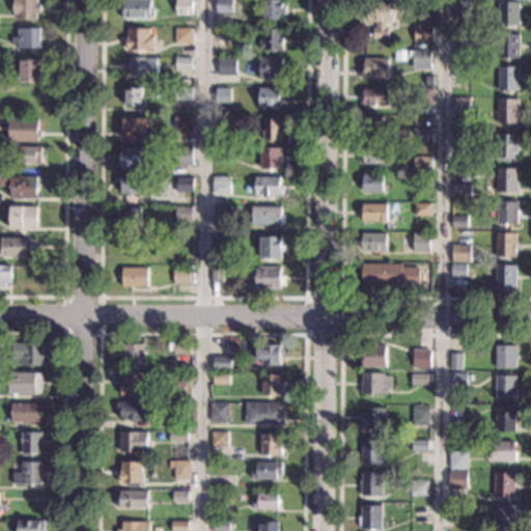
[(36,0),(36,4),(40,4),(40,12),(36,12),(36,21),(17,20),(17,15),(14,15),(14,0),(36,0)]
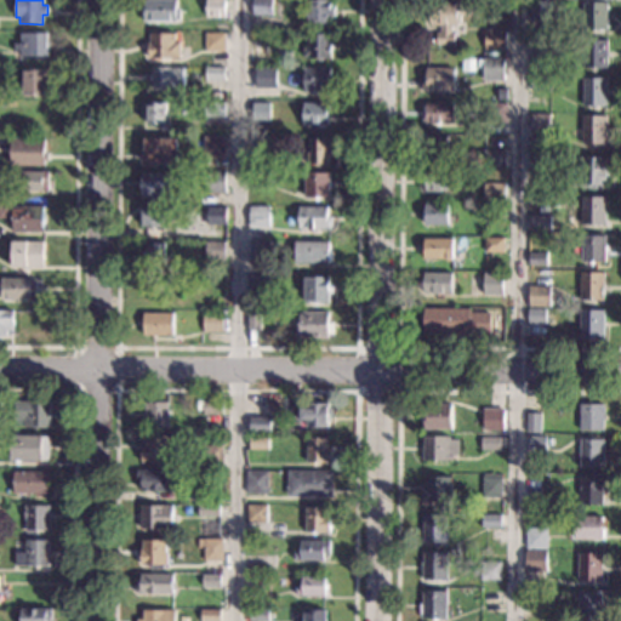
[(176,0),(176,9),(180,9),(180,20),(177,20),(177,22),(144,22),(144,0),(176,0)]
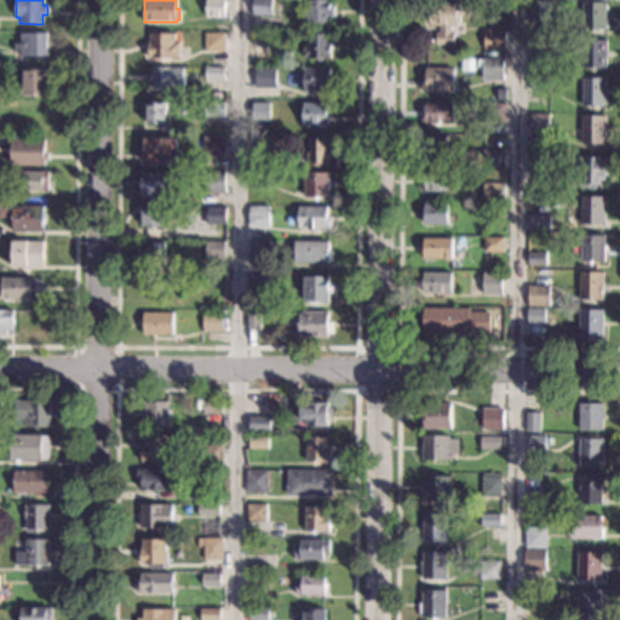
[(224,0),(224,17),(205,17),(205,0),(224,0)]
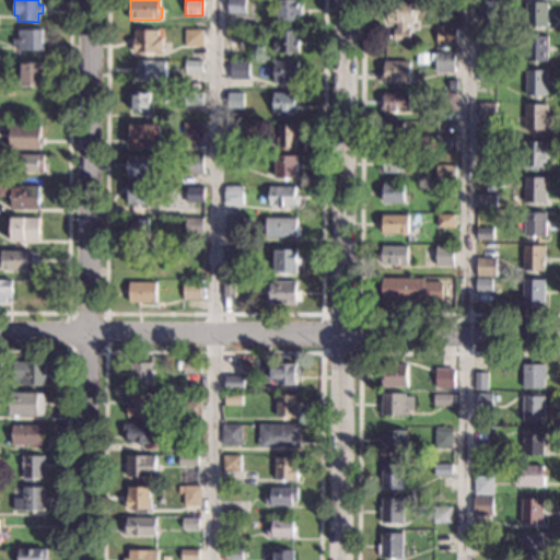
[(245,0),(245,13),(228,13),(228,0),(245,0)]
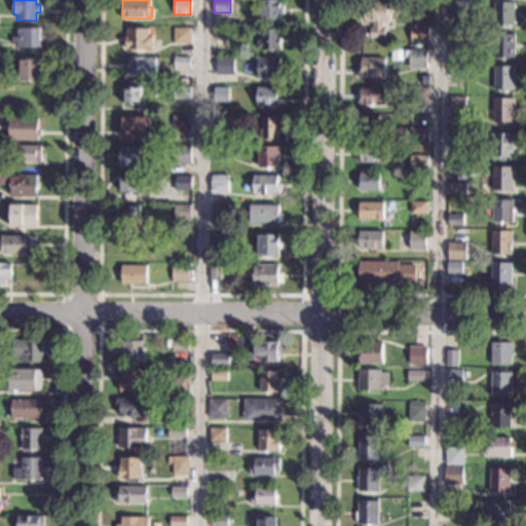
[(279,0),(279,5),(283,5),(283,13),(279,13),(279,21),(257,21),(257,10),(260,10),(260,0),(279,0)]
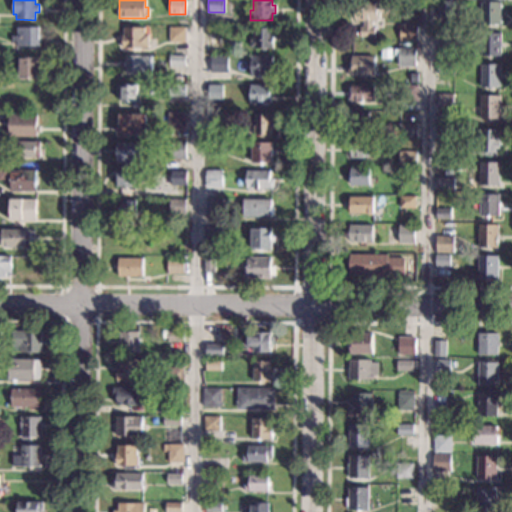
[(455,0),(454,18),(449,18),(449,26),(438,26),(438,17),(436,17),(437,0),(455,0)]
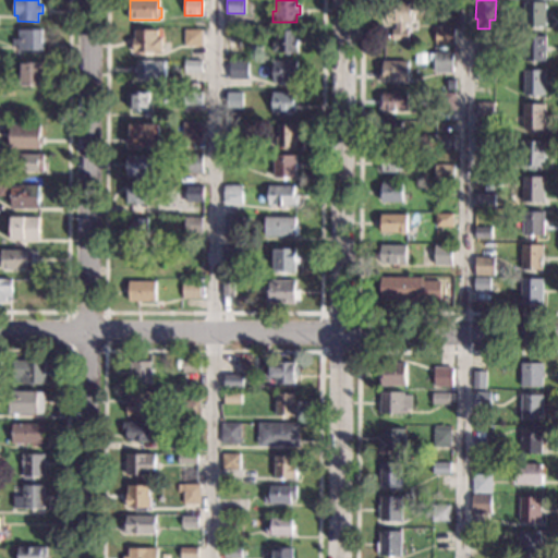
[(423,13),(411,13),(411,23),(404,22),(404,29),(408,29),(408,40),(392,40),(392,29),(395,29),(395,23),(386,23),(386,1),(423,2),(423,13)]
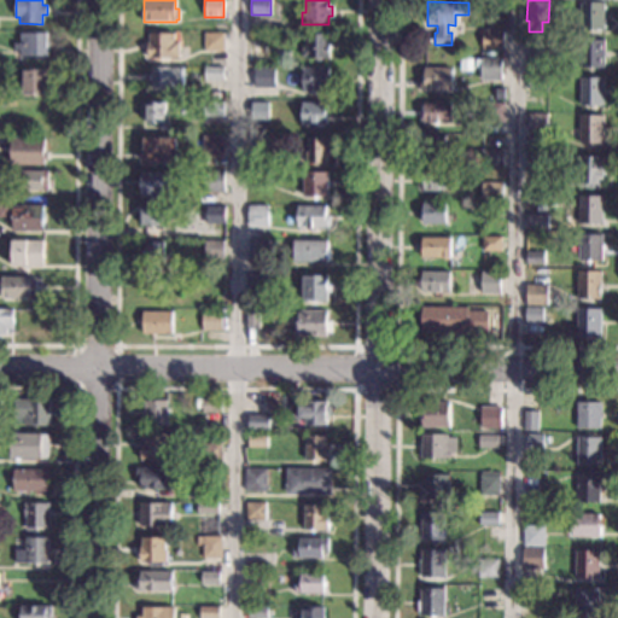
[(602,29),(579,29),(581,1),(582,1),(604,1),(602,29)]
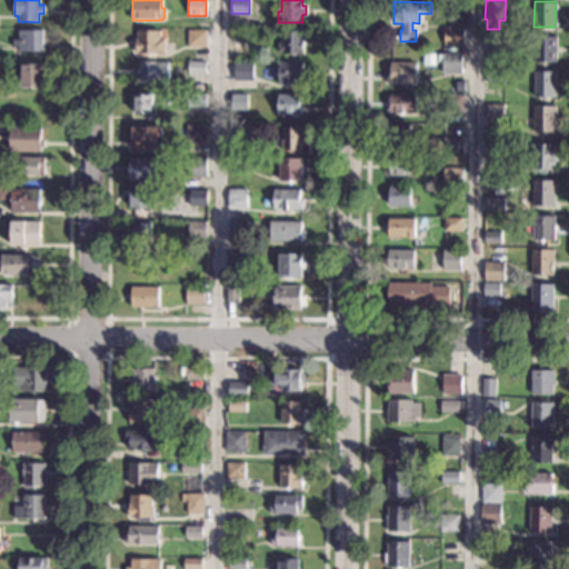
[(462,46),(443,46),(443,28),(462,28),(462,46)]
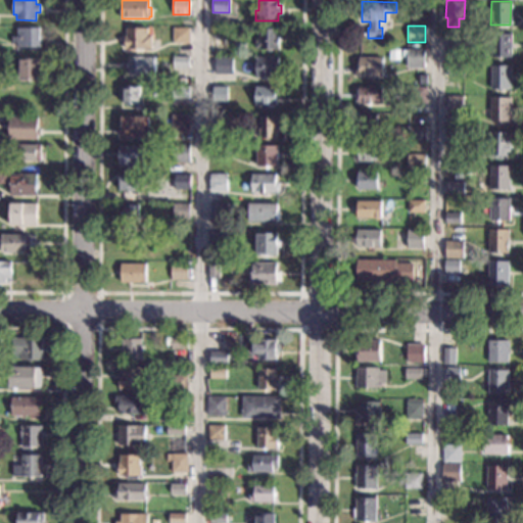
[(189,43),(173,43),(173,28),(189,27),(189,43)]
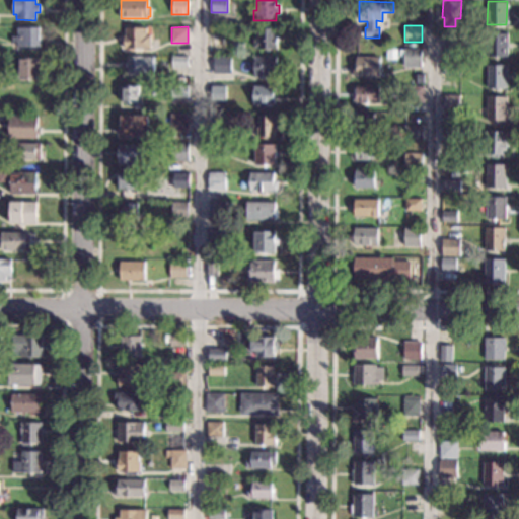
[(40,33),(43,33),(43,41),(40,41),(40,47),(17,47),(17,43),(12,44),(11,35),(17,35),(17,27),(40,27),(40,33)]
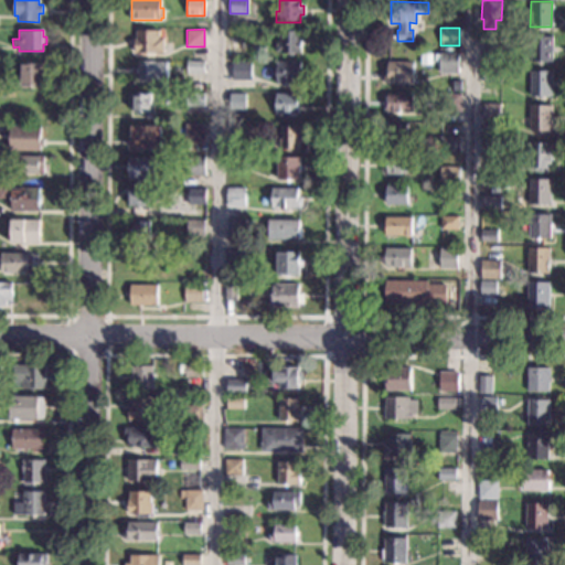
[(159,39),(163,39),(163,53),(156,53),(156,59),(145,59),(145,53),(135,53),(135,38),(137,38),(137,30),(159,30),(159,39)]
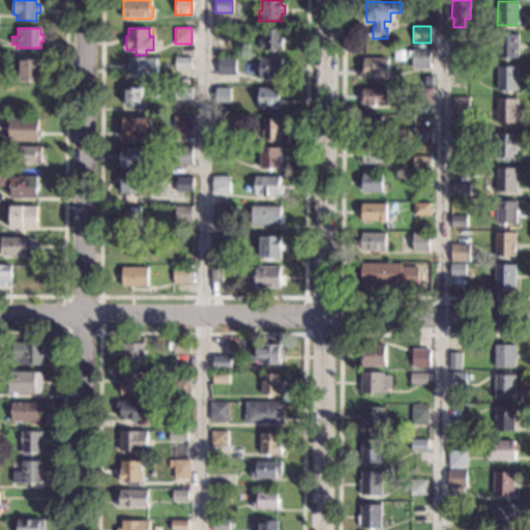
[(230,37),(214,37),(214,28),(230,28),(230,37)]
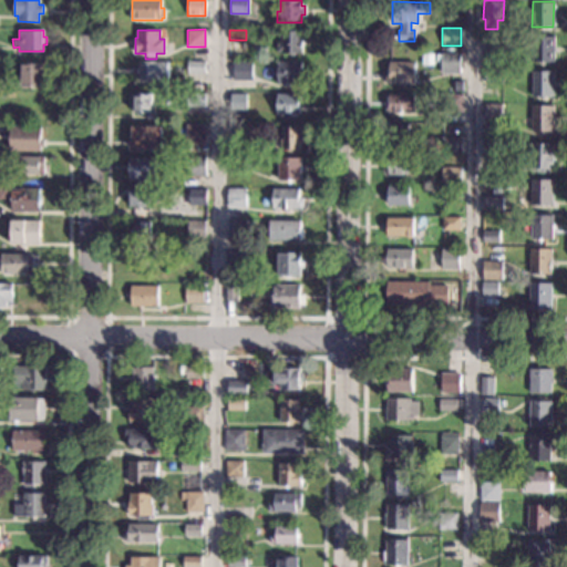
[(301,53),(279,53),(279,52),(277,52),(277,43),(279,43),(279,30),(301,30),(301,53)]
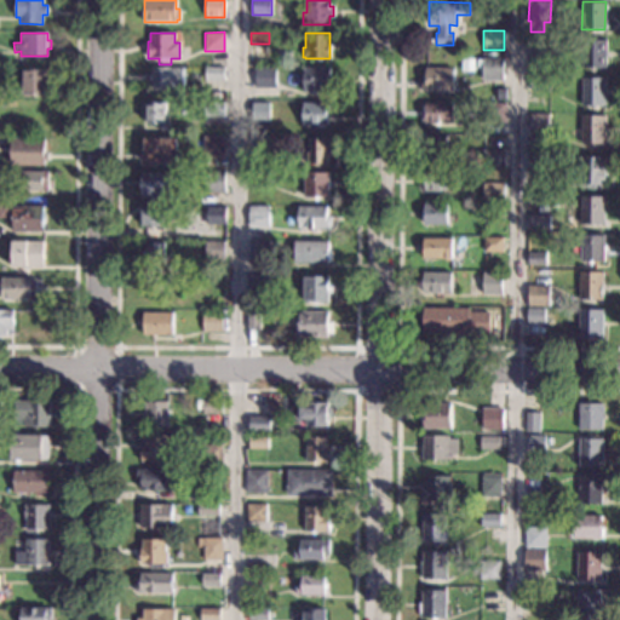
[(606,68),(581,68),(581,40),(606,40),(606,68)]
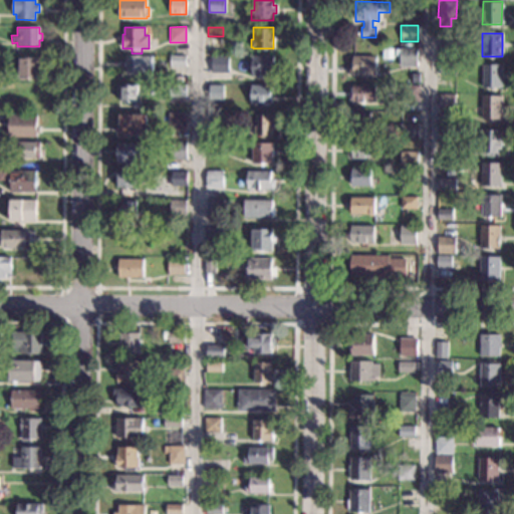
[(417,47),(416,66),(400,66),(400,46),(417,47)]
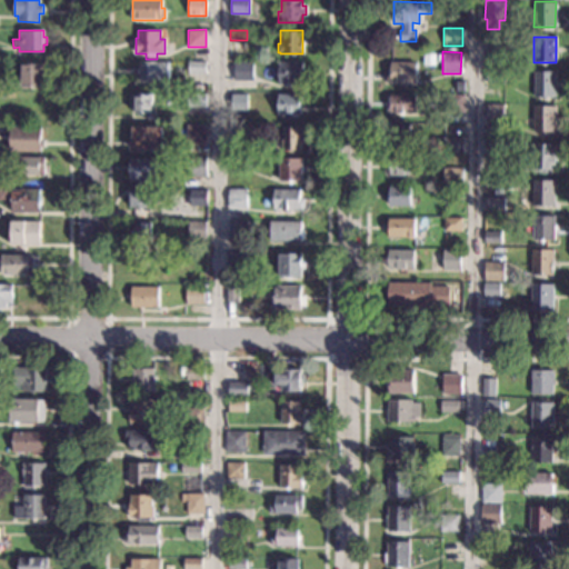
[(252,81),(233,81),(233,60),(252,61),(252,81)]
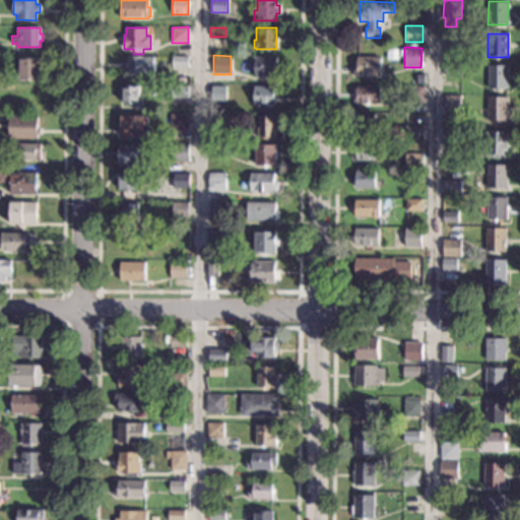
[(154,73),(142,73),(142,74),(127,74),(127,56),(154,56),(154,73)]
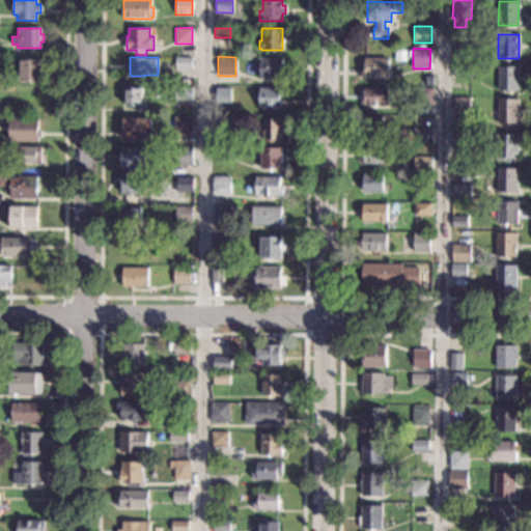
[(192,68),(175,68),(175,57),(192,57),(192,68)]
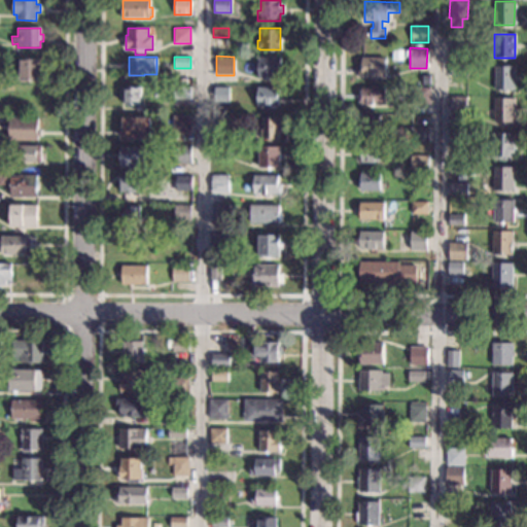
[(40,59),(39,79),(20,79),(20,58),(40,59)]
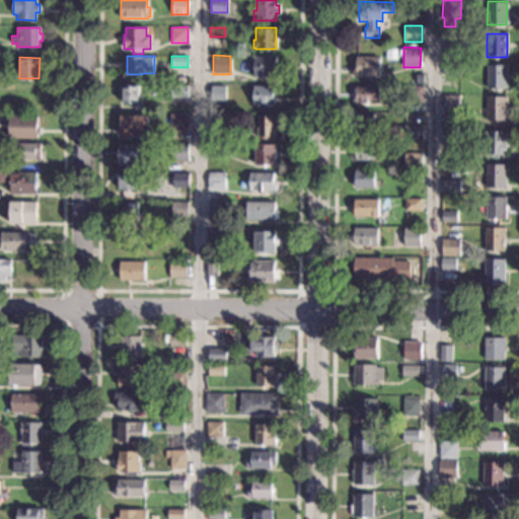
[(276,67),(274,67),(274,77),(253,77),(253,57),(276,57),(276,67)]
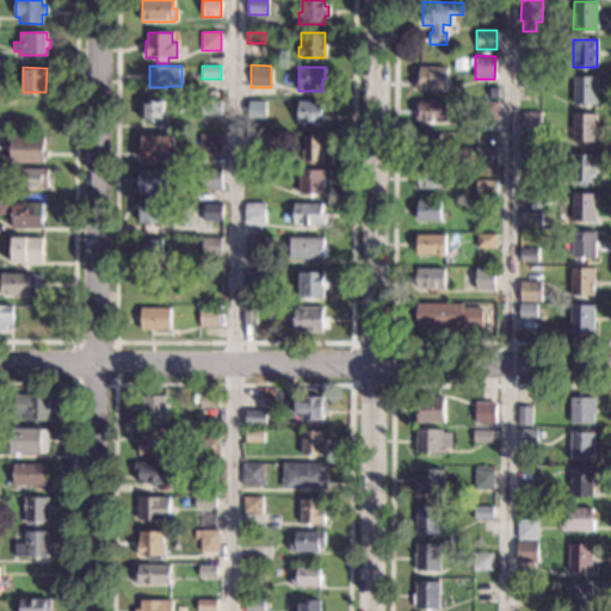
[(446,88),(414,88),(414,80),(419,80),(419,67),(446,67),(446,88)]
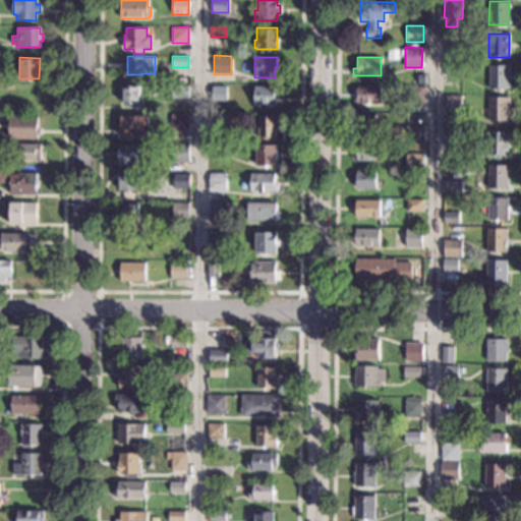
[(461,63),(461,76),(445,76),(446,63),(461,63)]
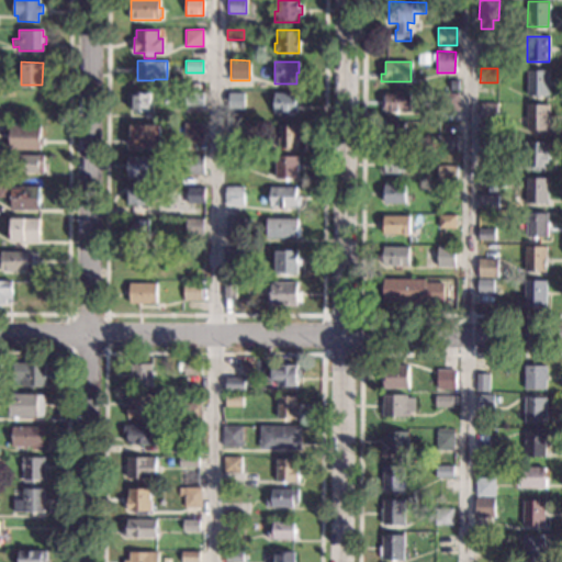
[(549,96),(527,96),(527,70),(549,70),(549,96)]
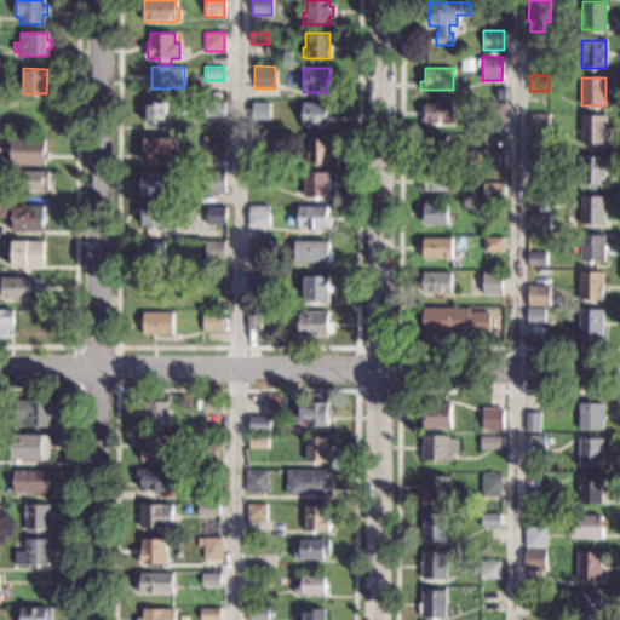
[(165,113),(168,113),(168,130),(161,130),(161,125),(147,125),(147,119),(141,120),(141,102),(165,102),(165,113)]
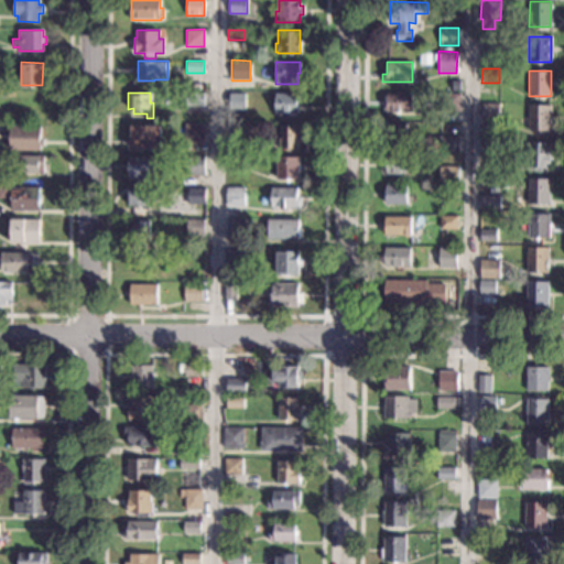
[(204,112),(186,112),(186,93),(204,93),(204,112)]
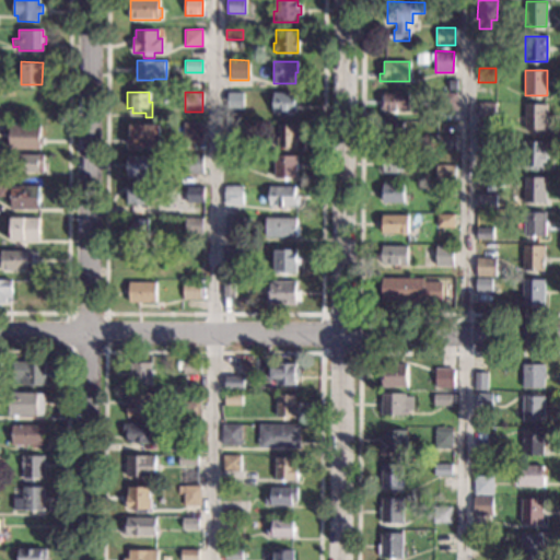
[(242,109),(228,109),(228,92),(243,92),(242,109)]
